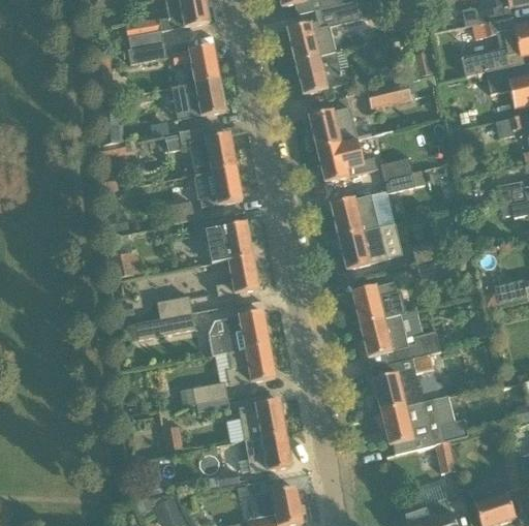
[(129,48),(163,41),(161,31),(209,23),(205,0),(167,0),(170,17),(158,20),(157,18),(125,23),(129,48)]
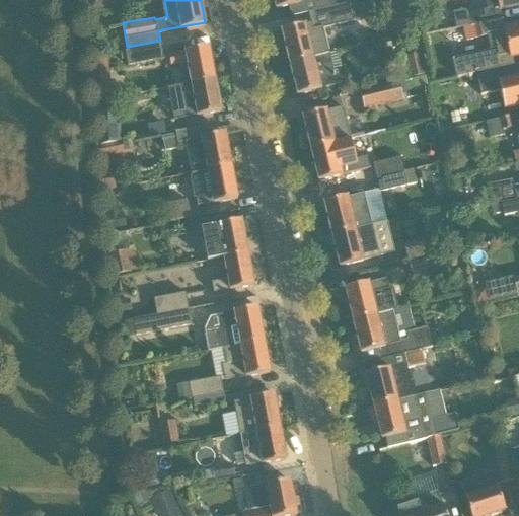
[(274,0),(276,7),(304,0),(313,0),(315,8),(336,2),(336,0),(274,0)]
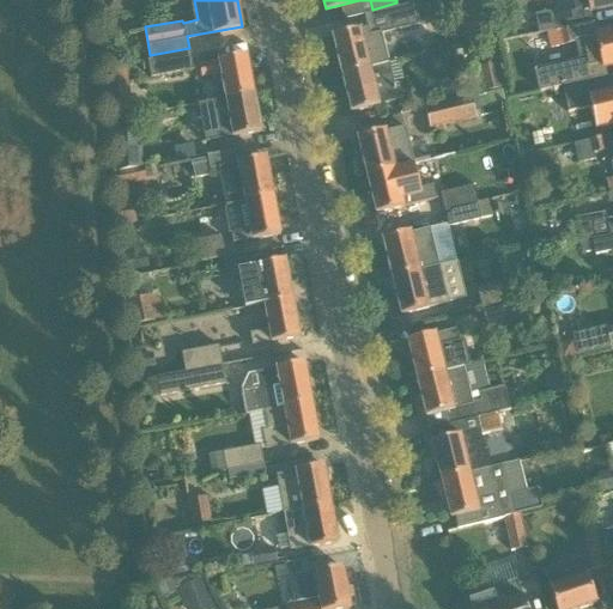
[(454,0),(462,37),(491,31),(484,0),(454,0)]
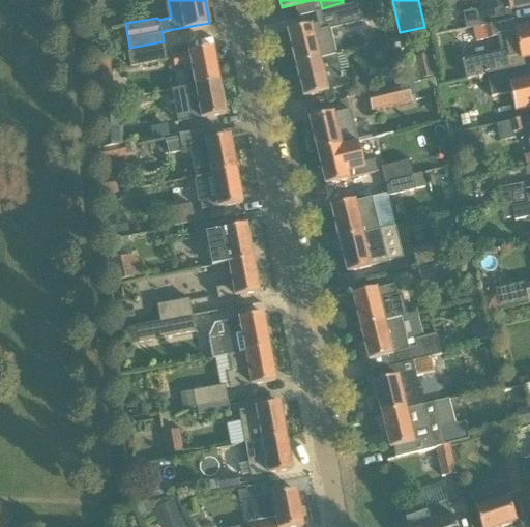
[(480,23),(511,17),(509,8),(529,3),(529,0),(496,0),(497,6),(477,10),(480,23)]
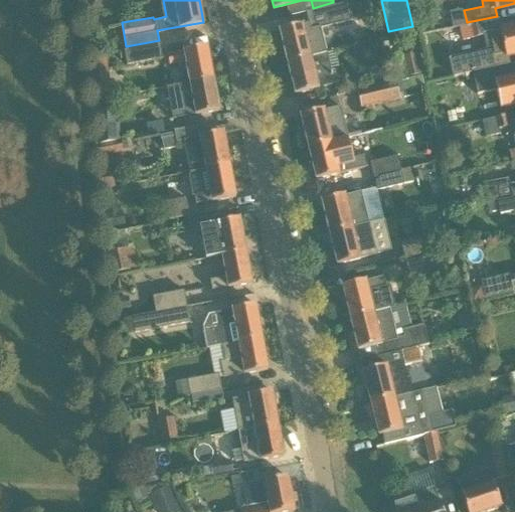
[(279,28),(287,59),(326,50),(320,25),(351,18),(347,1),(334,4),(333,2),(313,8),(306,10),(309,21),(279,28)]
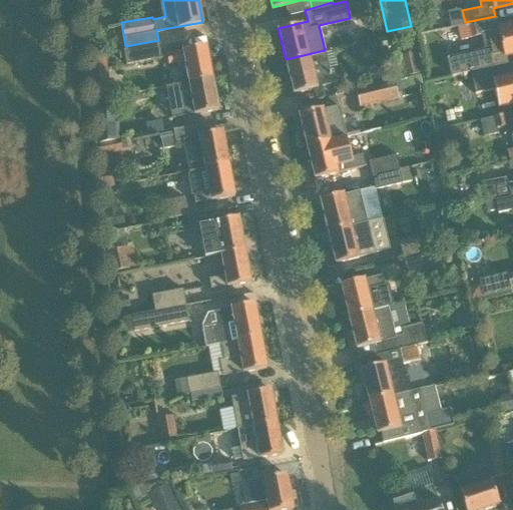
[(512,25),(511,26),(510,22),(497,26),(495,16),(465,22),(468,35),(480,32),(483,48),(451,55),(455,73),(459,72),(506,62),(505,54),(512,52),(512,25)]
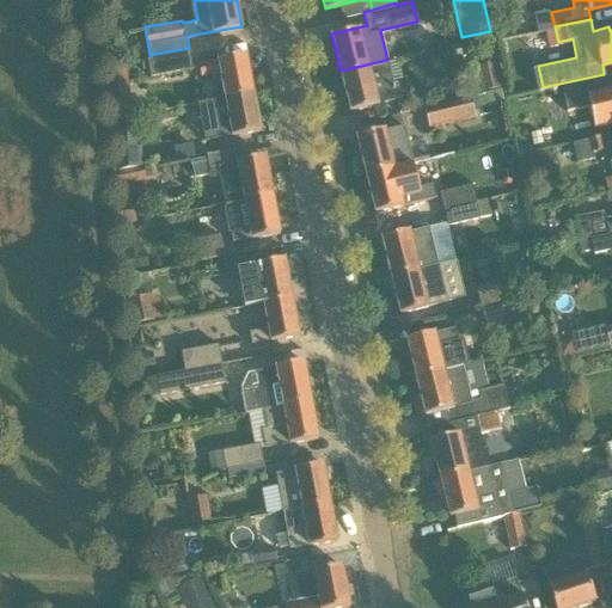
[(189,48),(150,55),(151,56),(147,57),(151,74),(193,66),(189,48)]
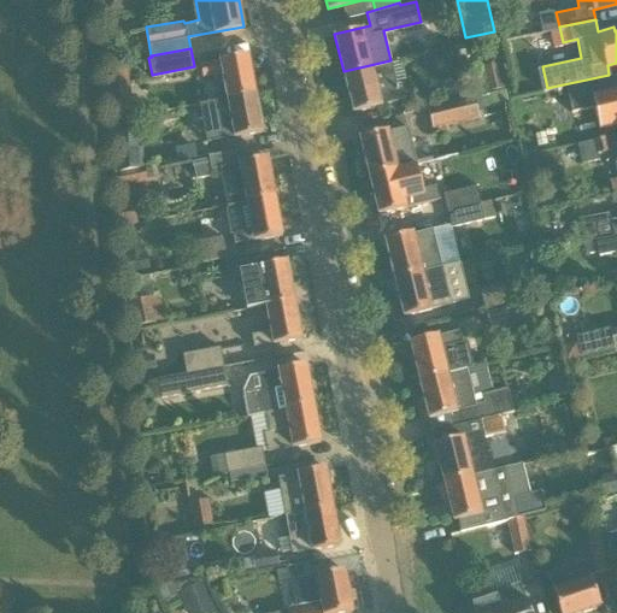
[(221,70),(225,94),(256,89),(248,52),(200,62),(201,74),(221,70)]
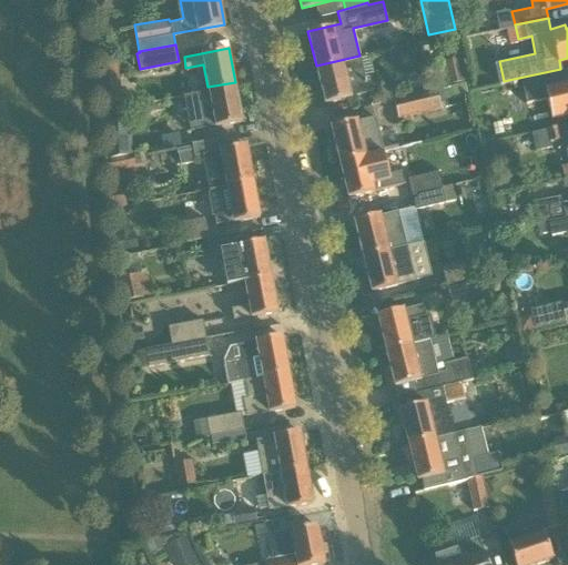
[(368,91),(359,56),(316,66),(325,101),(368,91)]
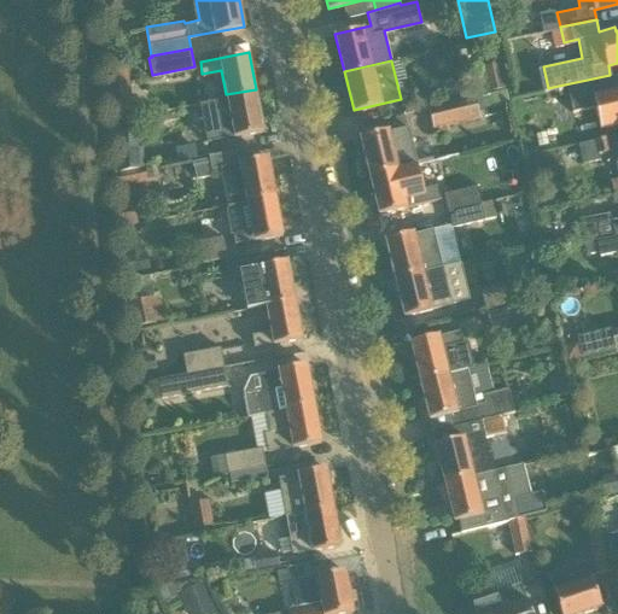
[(490,88),(506,86),(502,65),(487,69),(490,88)]
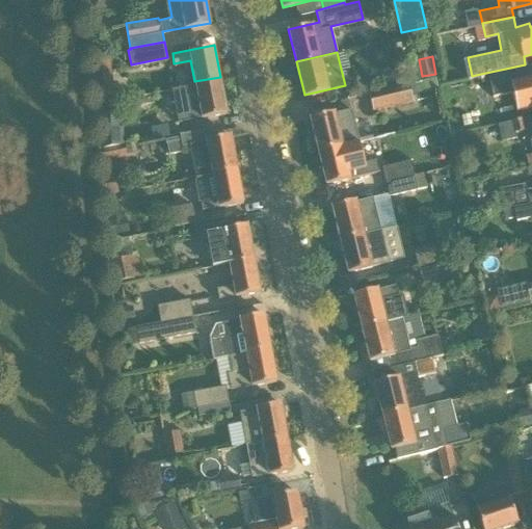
[(531,76),(528,77),(525,64),(476,75),(479,88),(477,89),(479,97),(512,89),(516,108),(524,107),(526,115),(531,113),(531,76)]
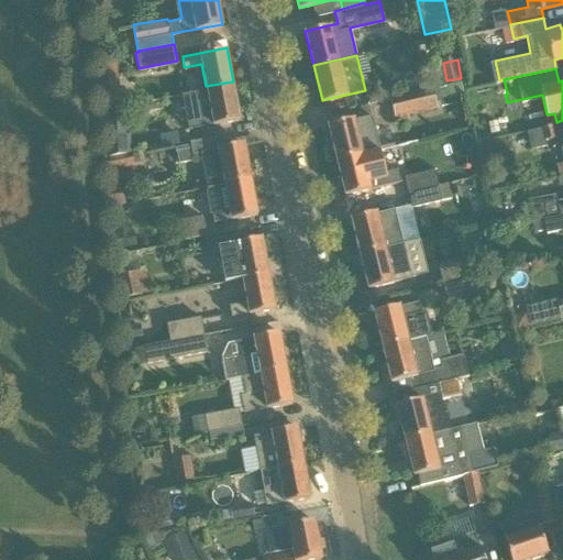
[(233,81),(206,86),(210,111),(192,113),(195,127),(240,119),(233,81)]
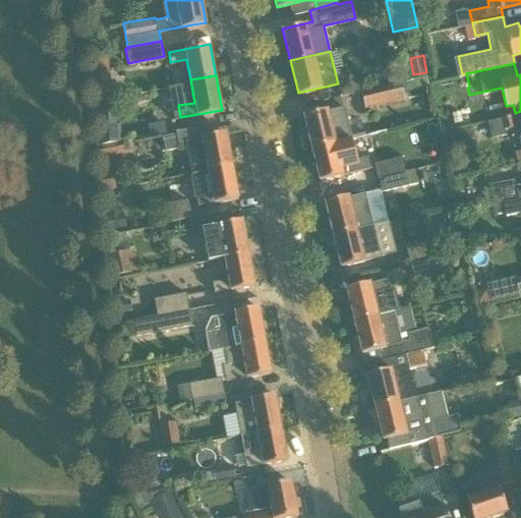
[(364,107),(404,98),(400,79),(360,89),(364,107)]
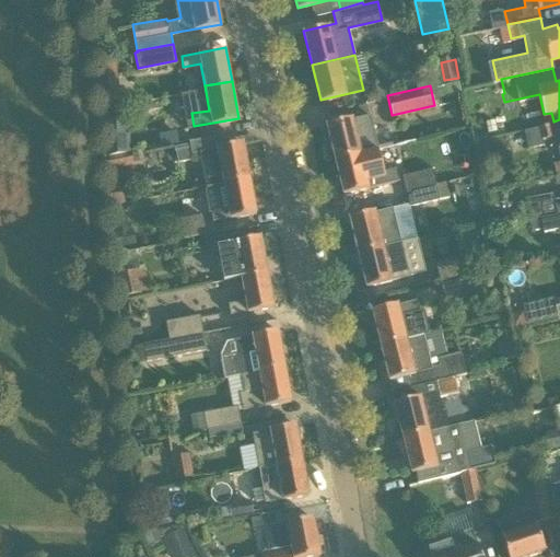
[(335,158),(361,151),(377,147),(369,113),(326,124),(335,158)]
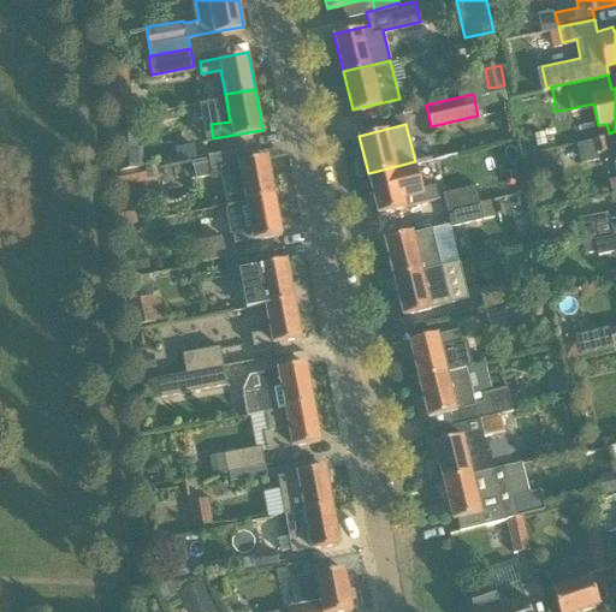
[(578,141),(581,160),(598,156),(597,152),(610,148),(606,134),(578,141)]
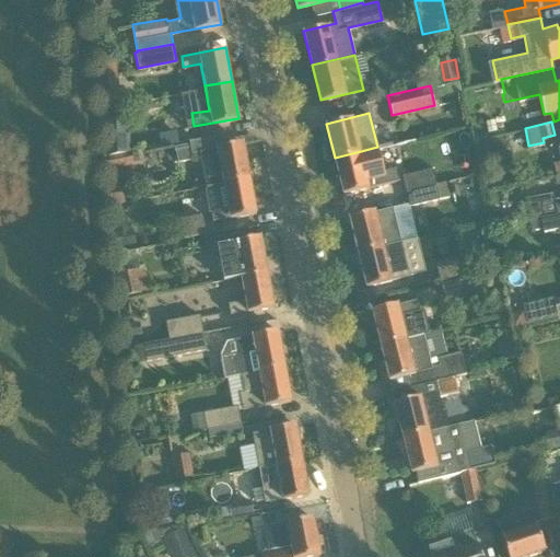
[(121,135),(103,138),(104,155),(131,150),(130,134),(121,135)]
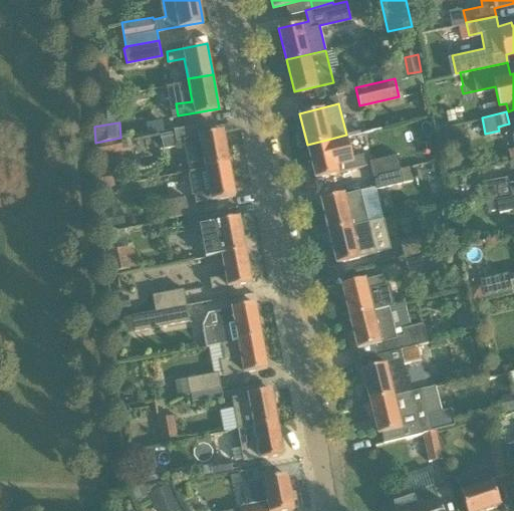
[(176,145),(174,130),(160,133),(163,147),(176,145)]
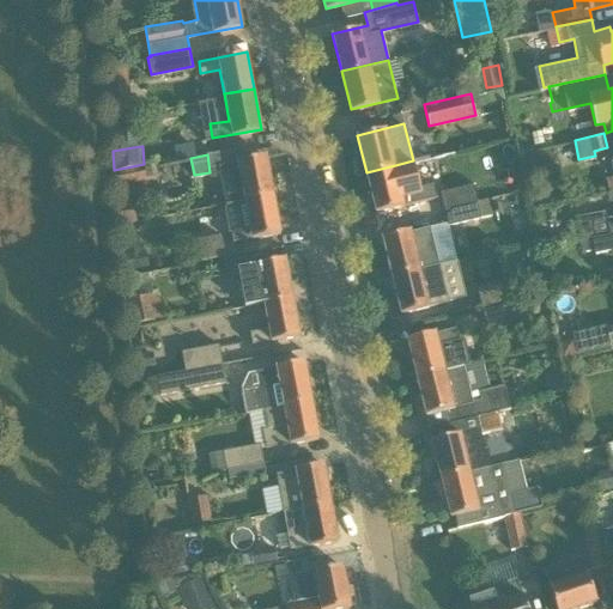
[(217,163),(219,176),(225,201),(273,193),(266,154),(217,163)]
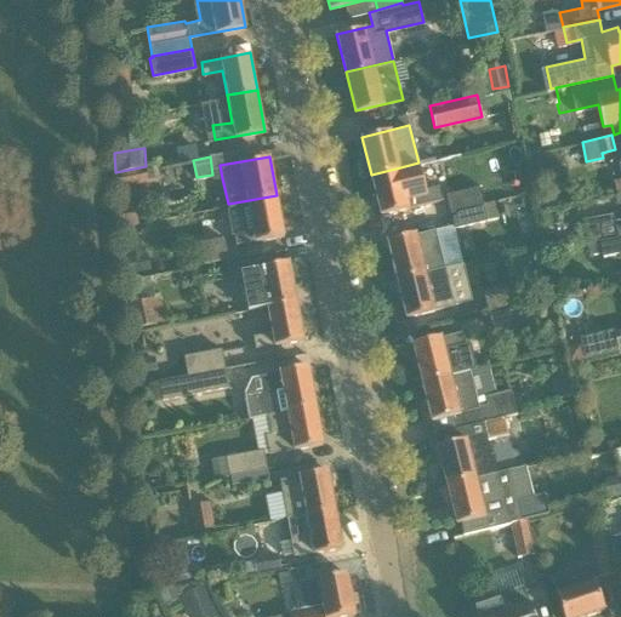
[(434,187),(425,189),(406,194),(400,167),(371,175),(381,213),(428,203),(438,200),(434,187)]
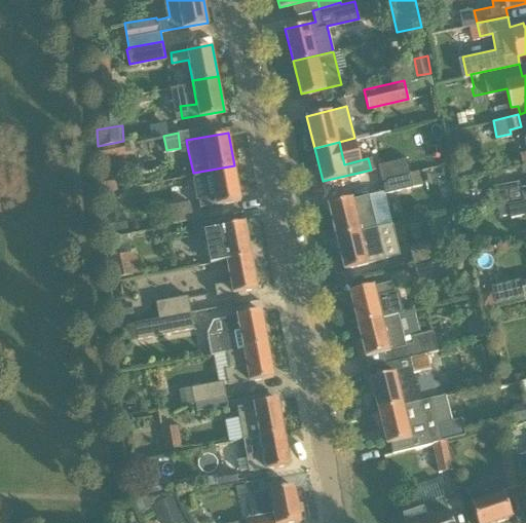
[(406,157),(378,163),(381,178),(418,169),(442,162),(439,149),(438,146),(405,154),(406,157)]
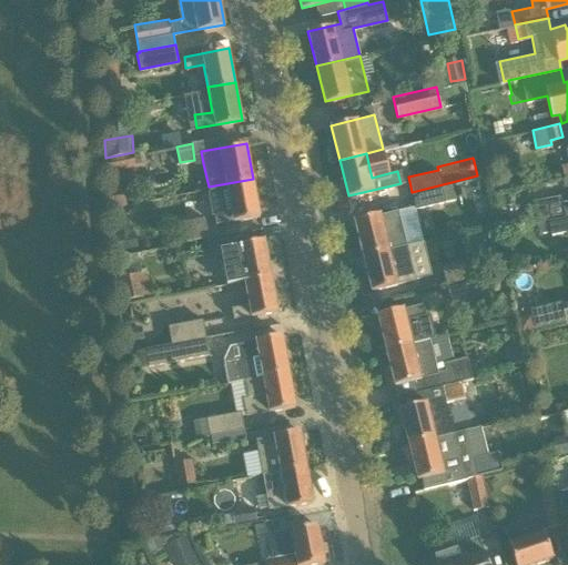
[(209,187),(213,210),(215,222),(260,214),(253,179),(209,187)]
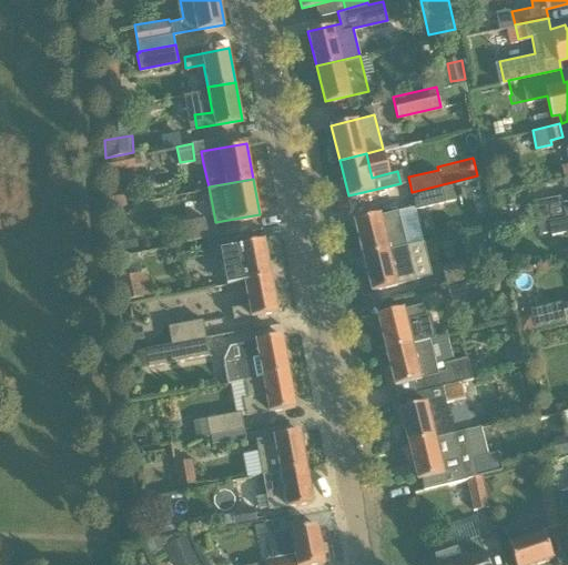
[(452,182),(412,192),(416,208),(456,199),(452,182)]
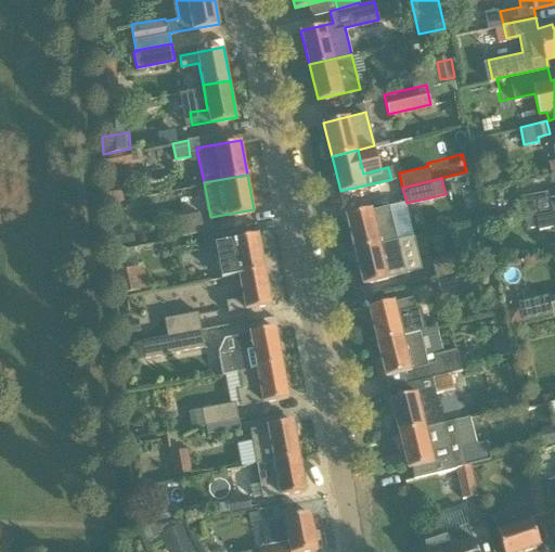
[(105,181),(106,199),(107,202),(123,200),(121,180),(105,181)]
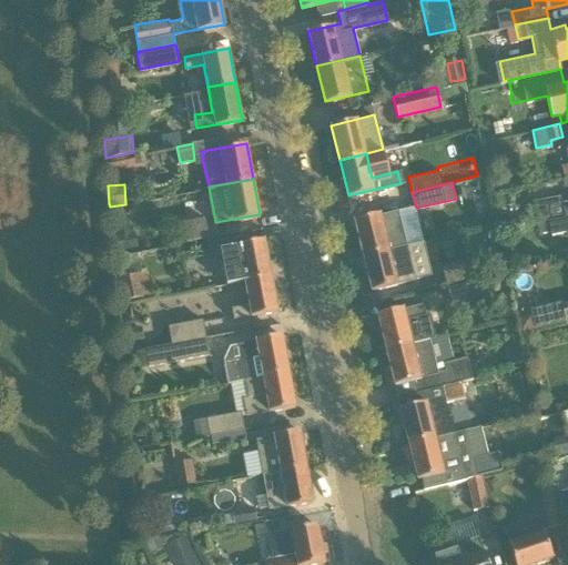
[(538,218),(538,220),(567,213),(567,199),(561,200),(560,194),(535,200),(535,202),(531,203),(535,218),(538,218)]
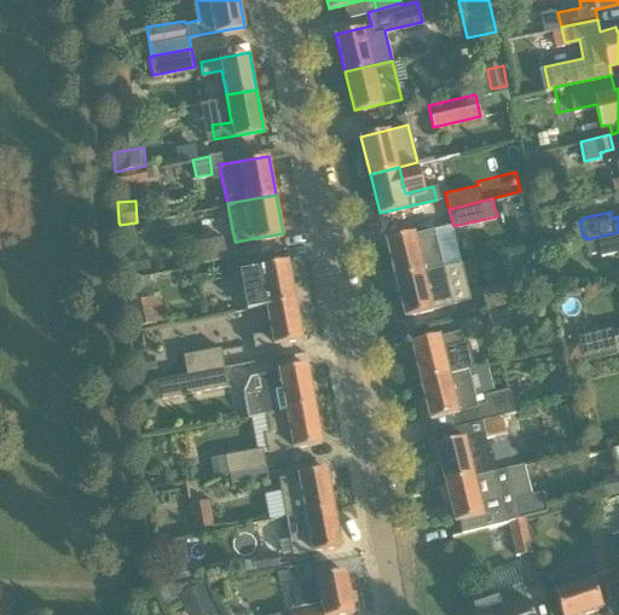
[(386,238),(395,277),(443,266),(433,227),(386,238)]
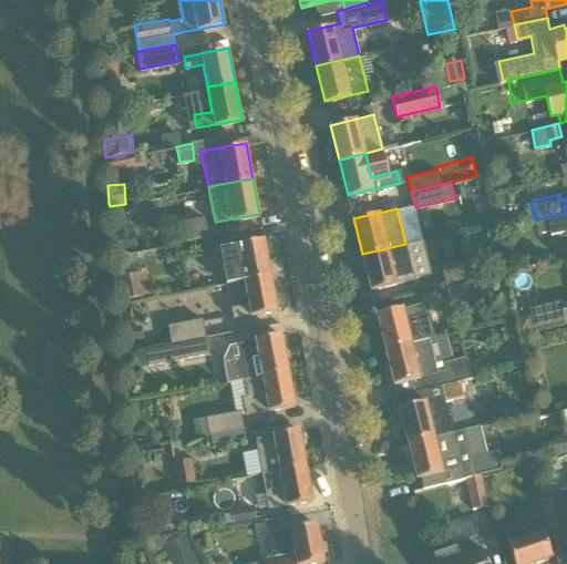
[(566,213),(537,219),(538,219),(535,221),(537,229),(540,228),(542,232),(550,229),(550,233),(566,229),(566,213)]
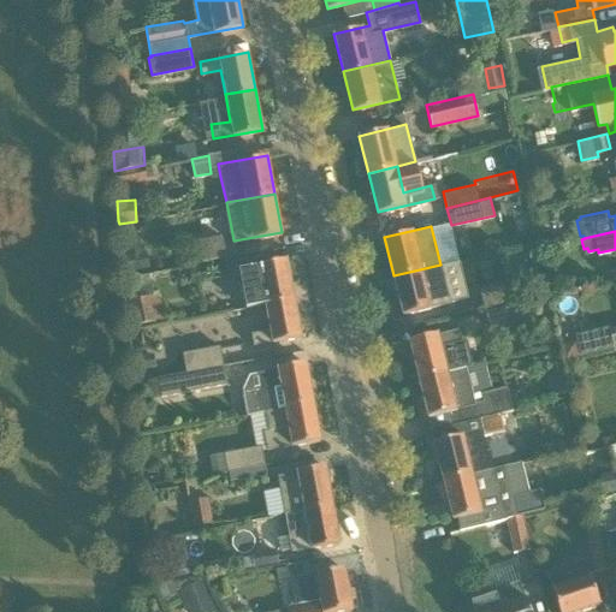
[(223,235),(191,241),(195,261),(226,256),(223,235)]
